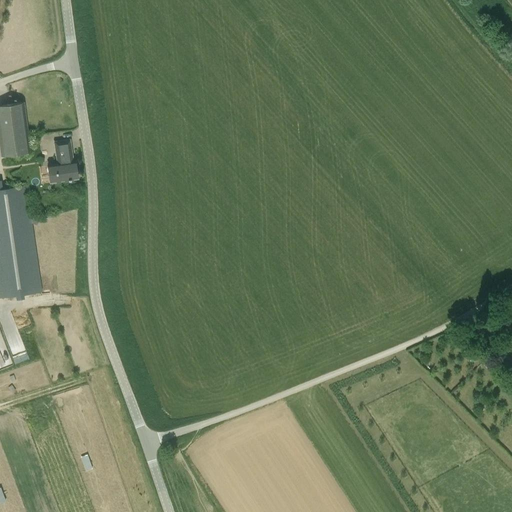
[(24,102),(0,105),(0,148),(1,156),(31,152),(24,102)]
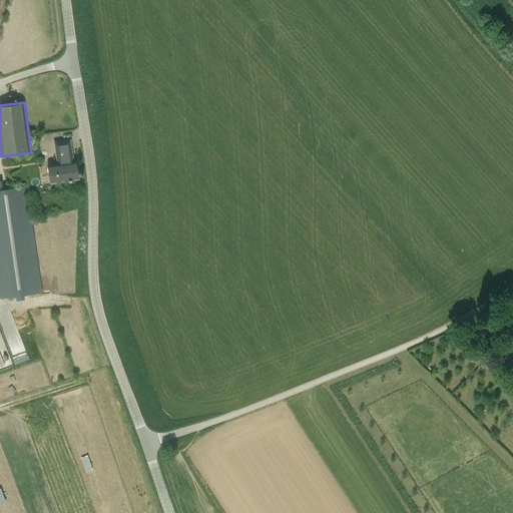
[(70,140),(54,142),(57,164),(47,165),(50,182),(77,178),(75,161),(73,161),(70,140)]
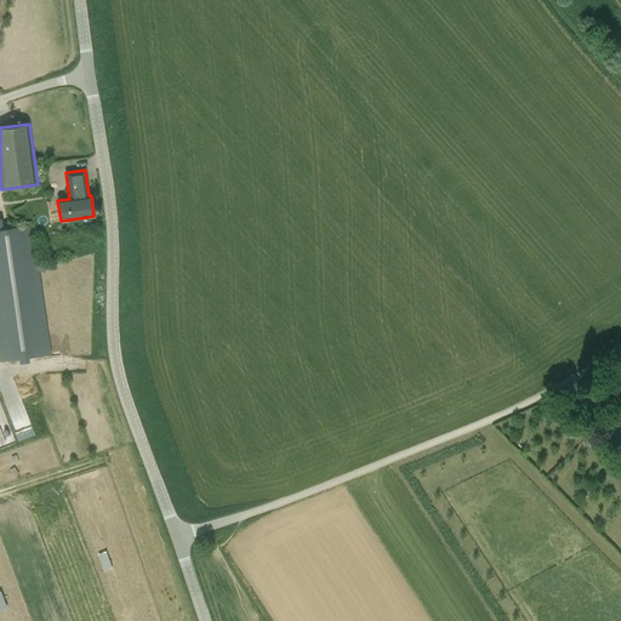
[(4,229),(1,218),(0,218),(0,360),(18,358),(20,363),(29,362),(29,357),(51,354),(33,224),(4,229)]
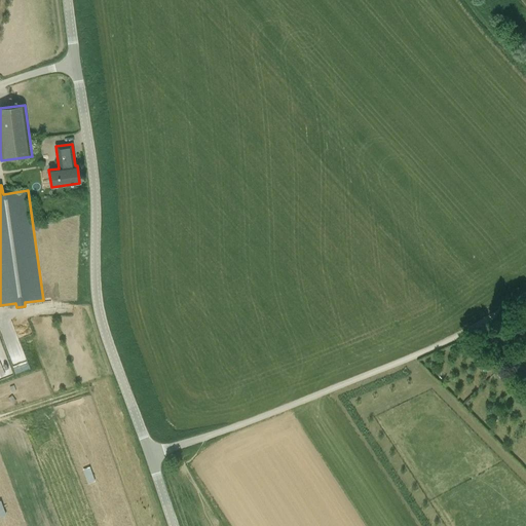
[(0,325),(0,328),(13,374),(28,370),(14,321),(0,325)]
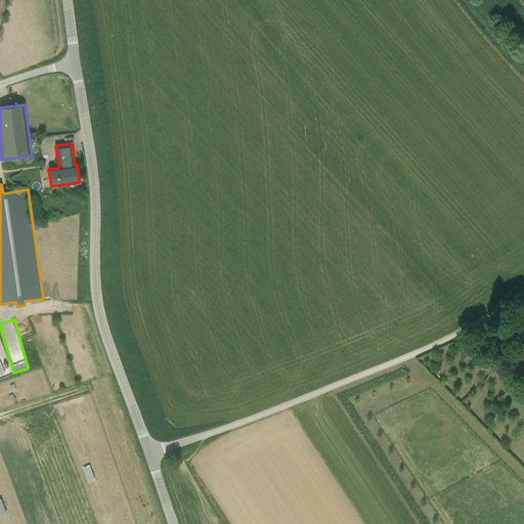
[(510,319),(499,330),(506,336),(516,325),(510,319)]
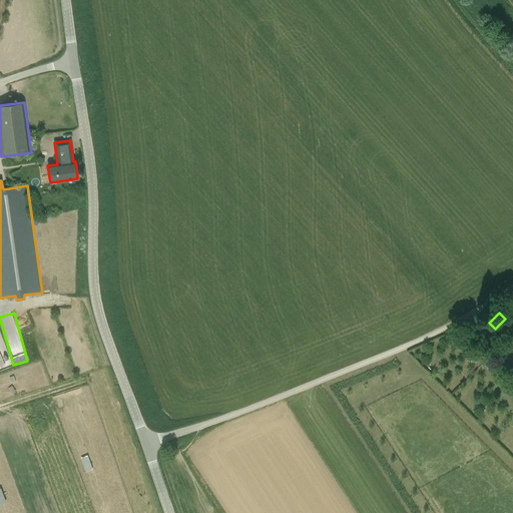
[(71,492),(64,494),(69,508),(76,506),(71,492)]
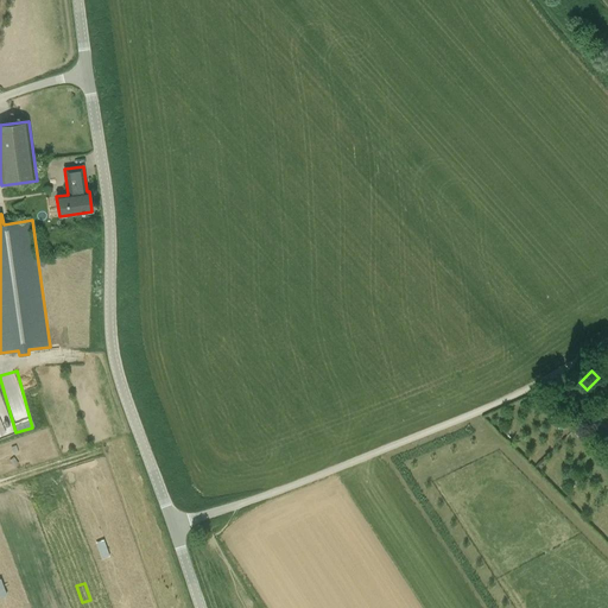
All buildings are outlined.
